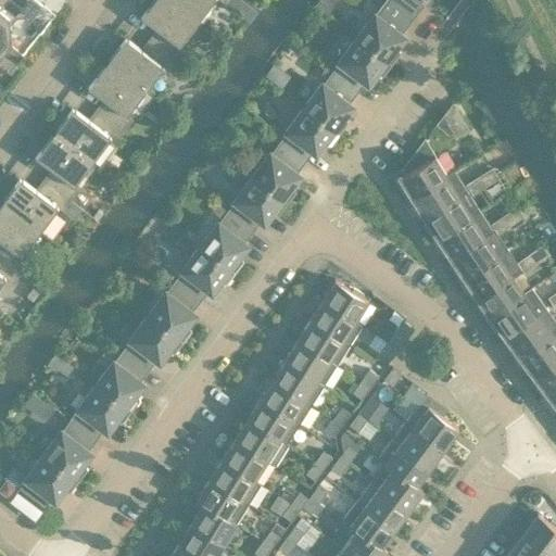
[(3,0),(0,4),(0,50),(15,63),(23,54),(11,45),(9,25),(15,17),(23,16),(28,21),(41,4),(35,0),(3,0)]
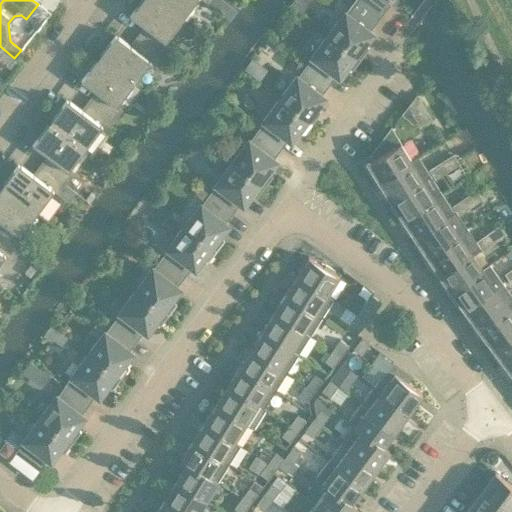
[(164,40),(181,18),(157,0),(140,0),(134,8),(137,10),(132,17),(143,26),(136,35),(165,57),(173,46),(164,40)]
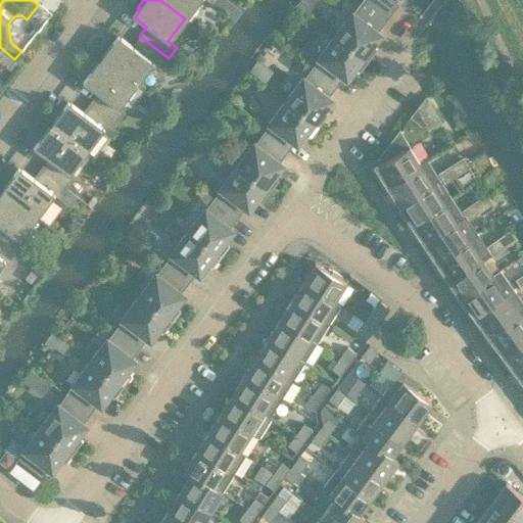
[(206,0),(210,3),(212,0),(160,0),(185,18),(197,0),(206,0)]
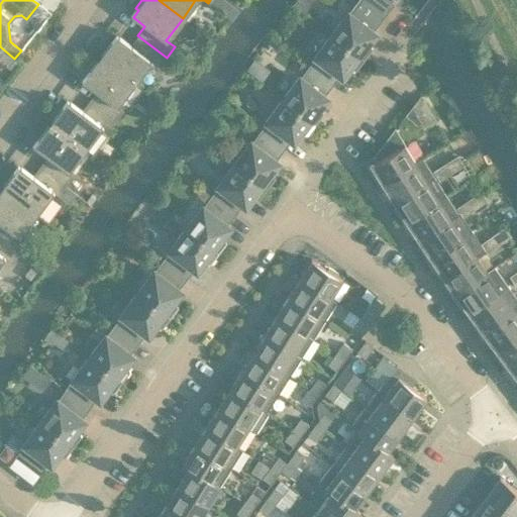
[(330,33),(364,59),(372,47),(369,41),(375,32),(371,29),(391,2),(387,0),(359,0),(350,13),(347,11),(330,33)]
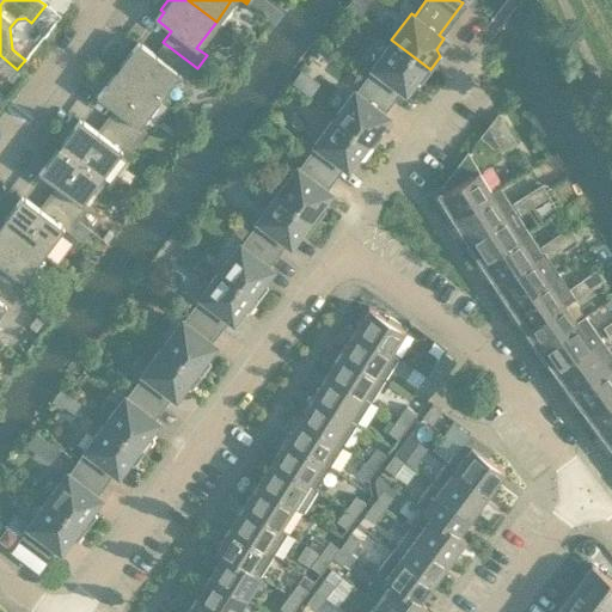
[(372,73),(366,80),(390,99),(399,87),(404,92),(412,81),(421,81),(430,69),(391,40),(371,67),(374,69),(372,73)]
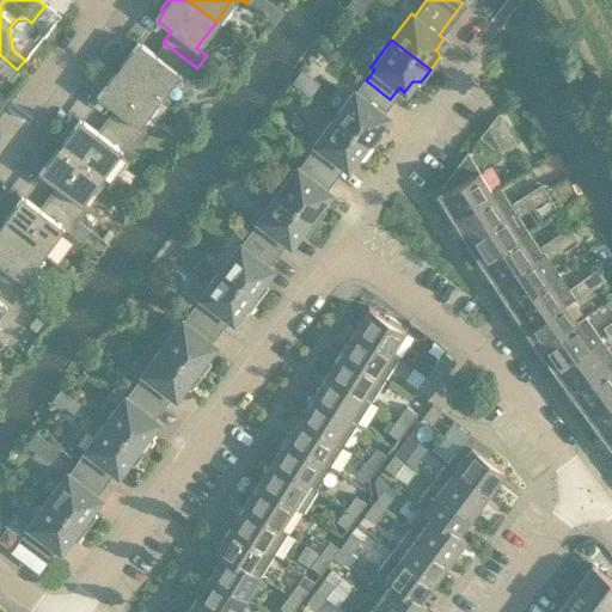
[(189,80),(197,68),(163,42),(154,53),(141,43),(135,50),(132,48),(117,67),(158,98),(178,72),(189,80)]
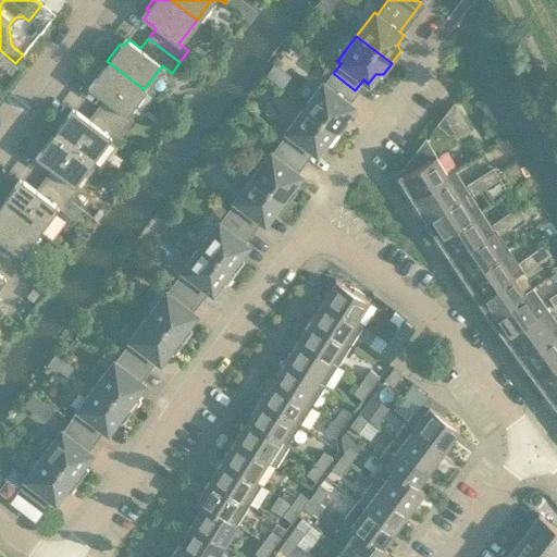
[(15,63),(0,50),(0,65),(8,72),(15,63)]
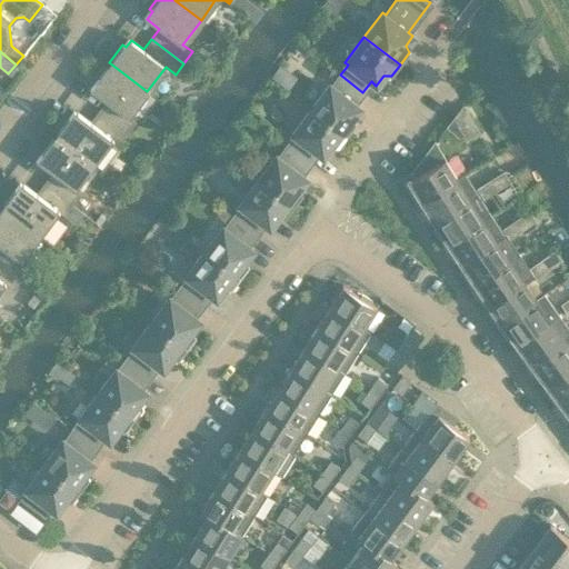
[(128,116),(147,91),(109,62),(95,81),(98,83),(92,90),(106,100),(98,110),(127,132),(127,131),(135,121),(128,116)]
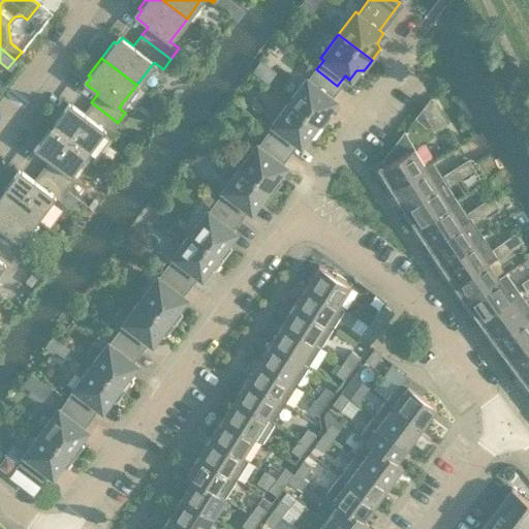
[(314,58),(308,64),(316,69),(321,63),(314,58)]
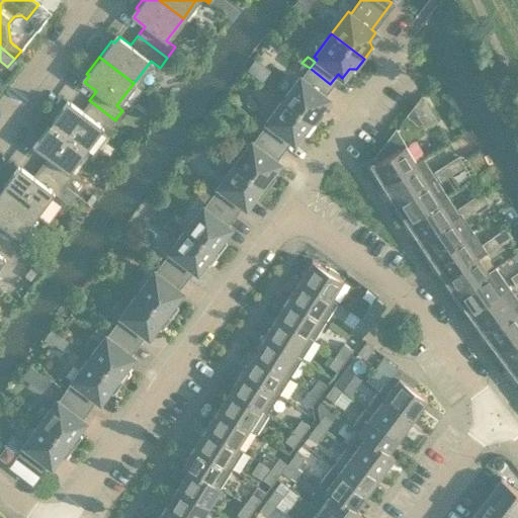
[(301,63),(299,69),(306,74),(310,68),(301,63)]
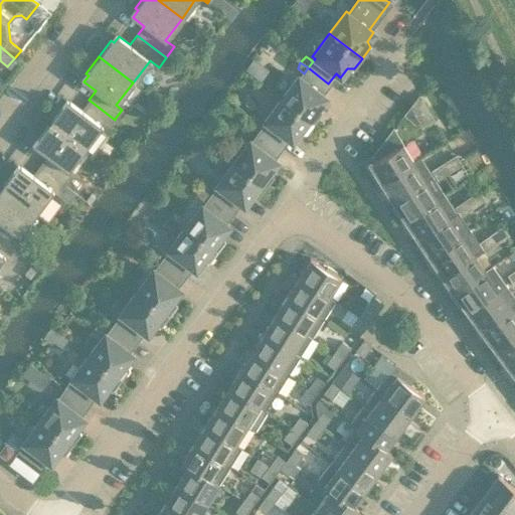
[(328,83),(308,67),(304,73),(301,77),(298,75),(281,98),(313,123),(321,112),(319,106),(325,97),(321,94),(328,83)]
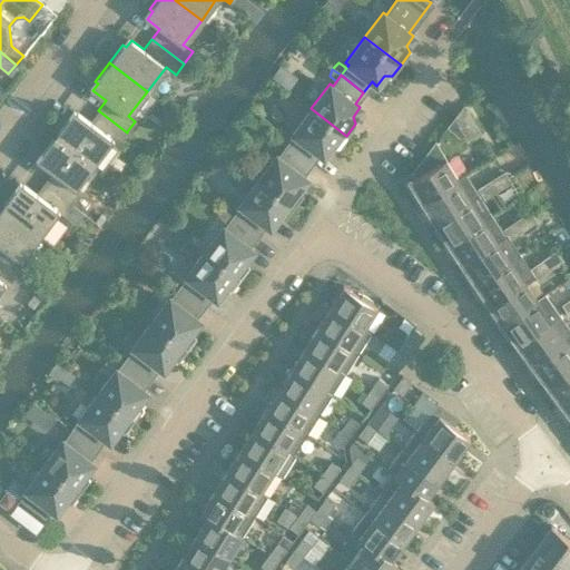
[(446,128),(459,137),(464,135),(467,139),(479,133),(463,106),(446,128)]
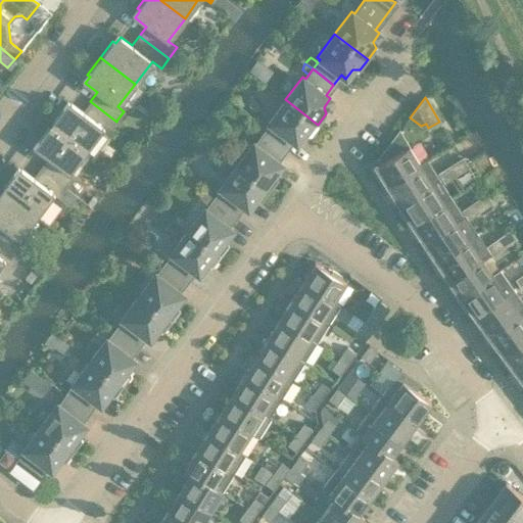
[(271,125),(264,134),(284,150),(292,140),(296,143),(303,134),(311,135),(318,125),(285,99),(268,123),(271,125)]
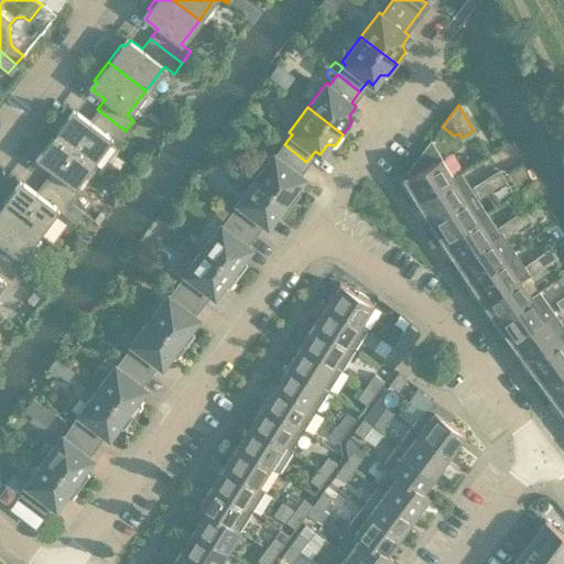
[(67,116),(54,133),(91,162),(110,138),(120,145),(129,132),(126,130),(126,131),(97,109),(89,120),(76,110),(71,118),(67,116)]
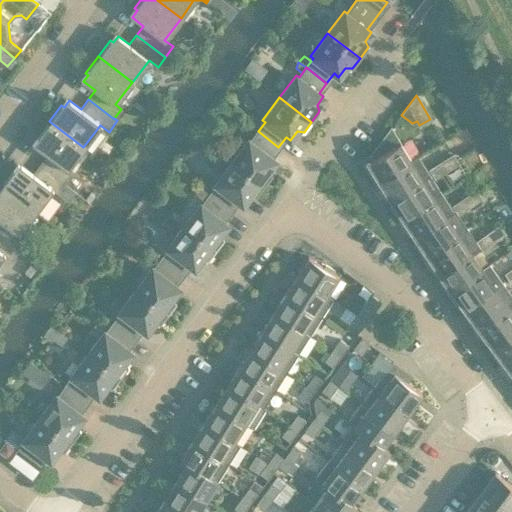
[(83,147),(49,121),(37,137),(39,139),(35,146),(46,155),(39,164),(65,184),(73,173),(67,169),(83,147)]
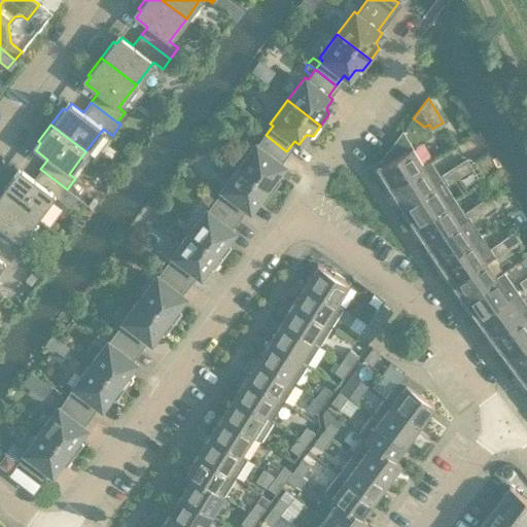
[(385,188),(386,188),(423,166),(422,166),(401,132),(388,150),(393,157),(378,166),(384,175),(380,177),(386,187),(385,188)]
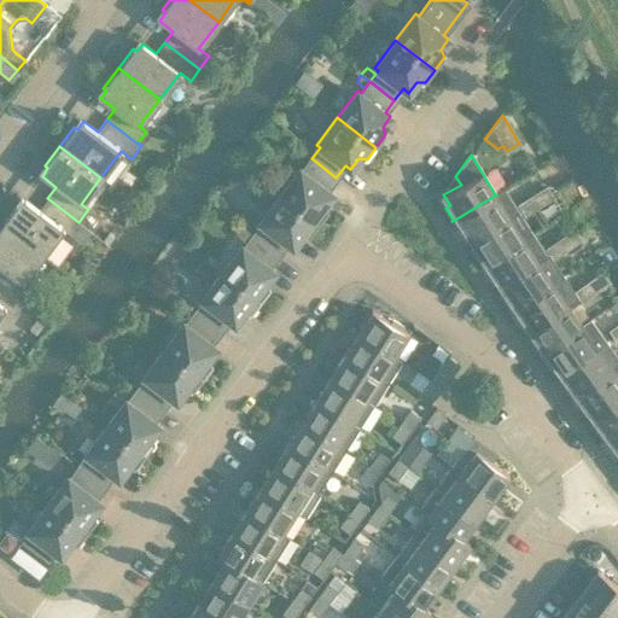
[(336,178),(312,158),(303,170),(299,168),(279,194),(318,225),(327,211),(325,204),(332,193),(327,190),(336,178)]
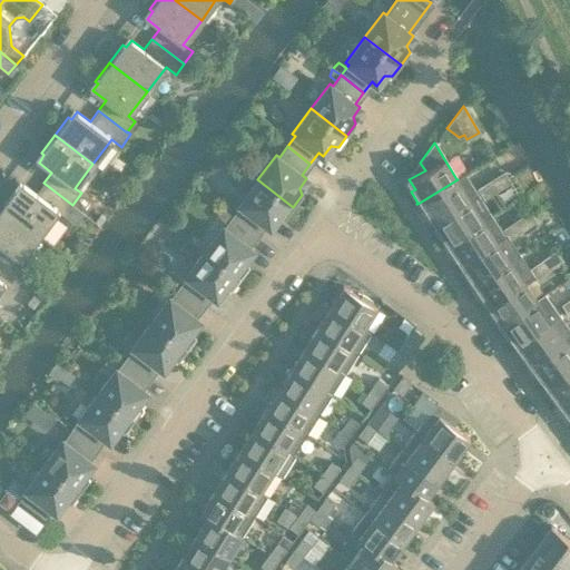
[(503,172),(491,180),(497,189),(510,182),(503,172)]
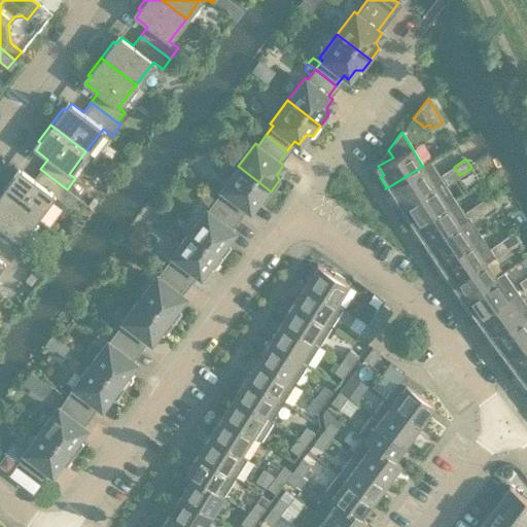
[(430,161),(422,166),(423,166),(386,188),(386,189),(387,189),(393,199),(397,197),(402,205),(442,180),(430,163),(430,162),(430,161)]
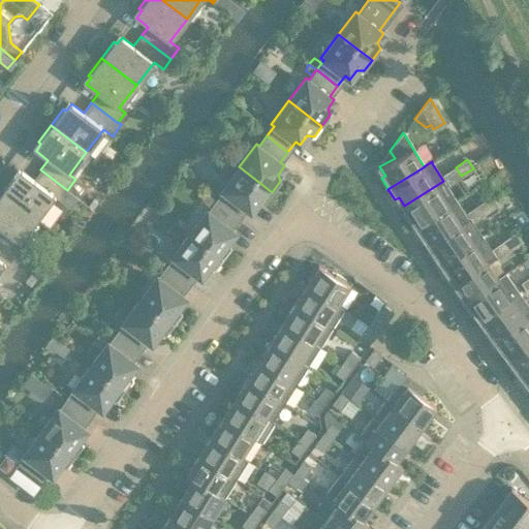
[(224,192),(217,201),(238,218),(246,208),(250,211),(256,201),(265,203),(272,192),(239,166),(221,189),(224,192)]
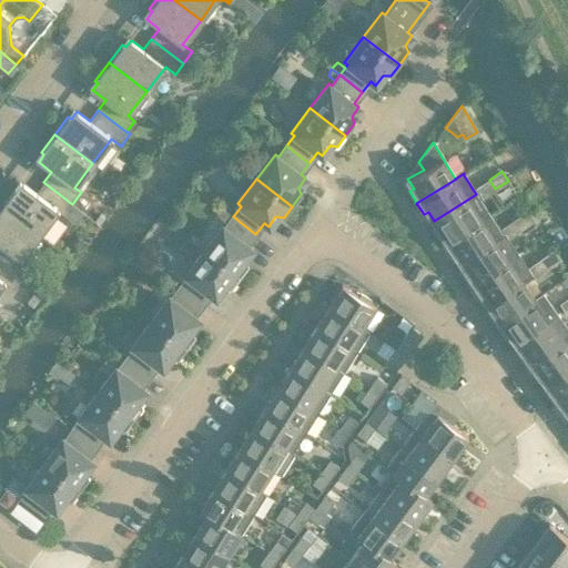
[(495,189),(489,180),(476,188),(482,198),(495,189)]
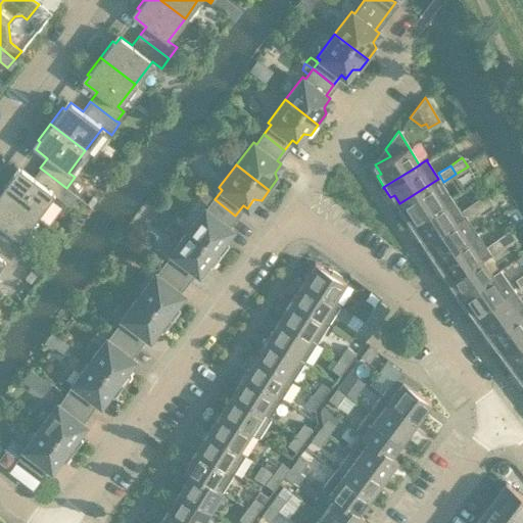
[(13,173),(1,190),(36,217),(52,194),(58,198),(66,188),(40,168),(33,177),(20,169),(16,175),(13,173)]
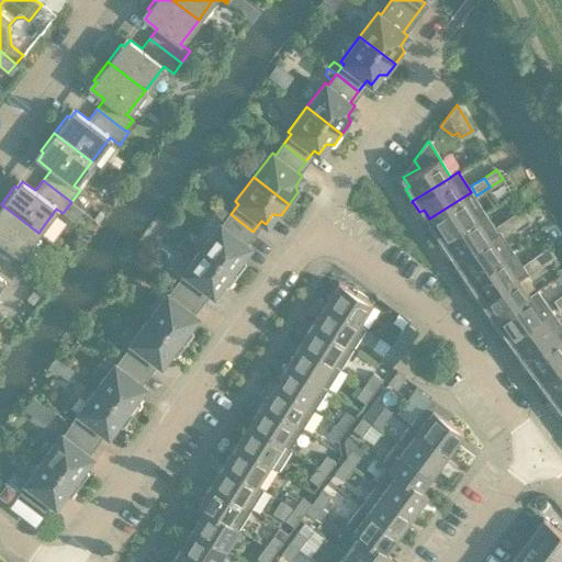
[(437,242),(437,243),(484,212),(484,211),(483,212),(471,192),(429,218),(435,228),(431,231),(438,240),(437,242)]
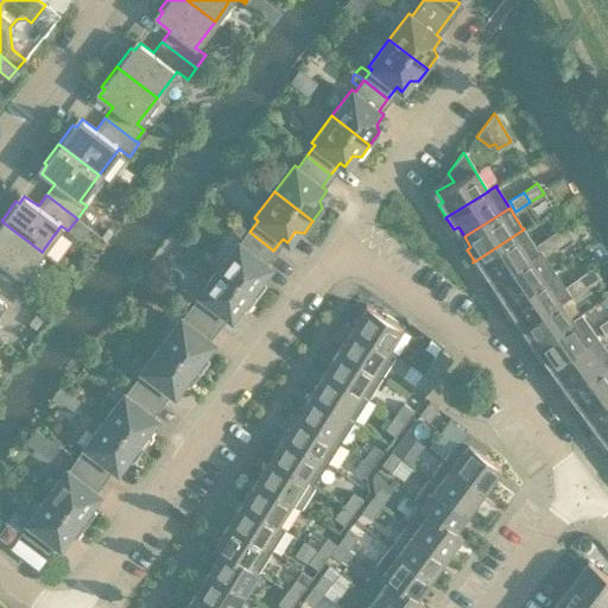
[(42,252),(1,221),(0,221),(0,279),(24,298),(32,285),(21,278),(42,252)]
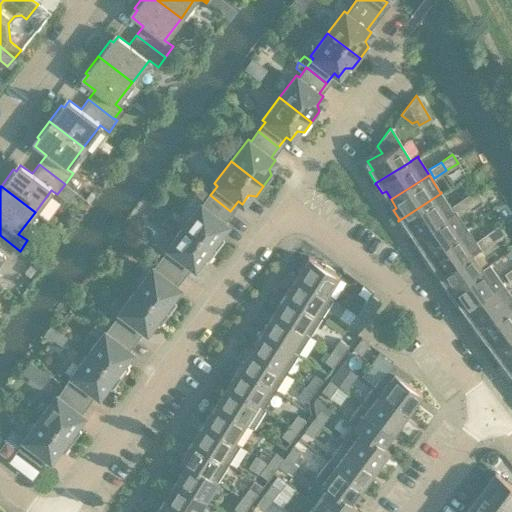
[(195,193),(205,201),(210,195),(199,187),(195,193)]
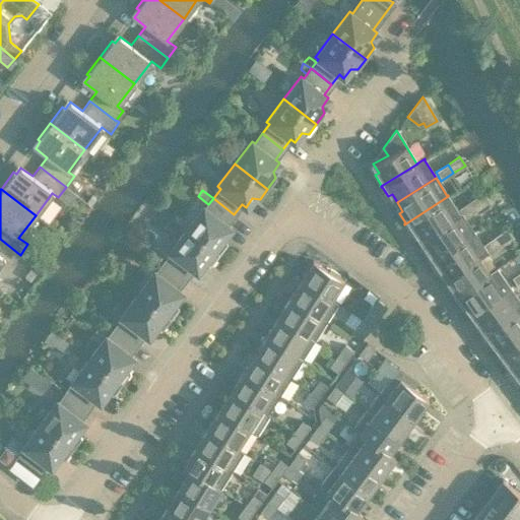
[(471,201),(476,209),(489,202),(482,193),(471,201)]
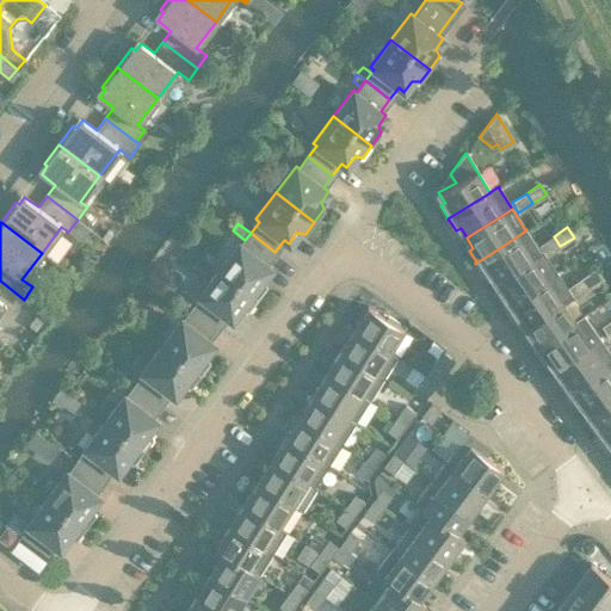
[(526,230),(475,264),(476,264),(477,264),(485,275),(488,272),(495,282),(532,258),(539,253),(526,232),(526,230)]
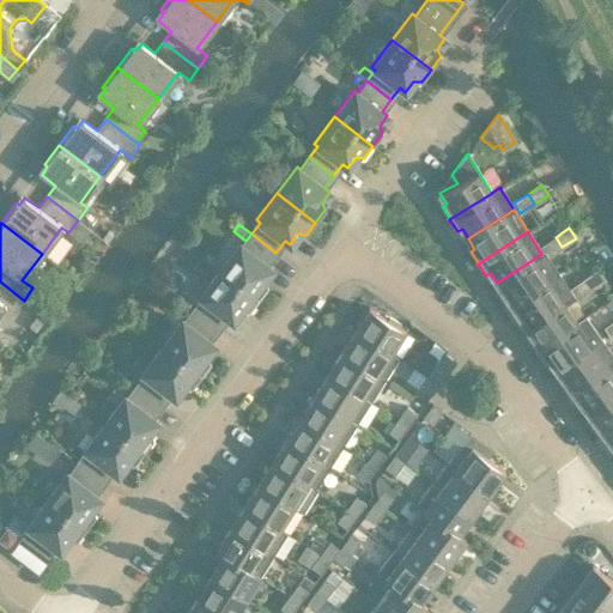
[(275,253),(252,234),(242,246),(240,243),(219,269),(258,299),(267,286),(265,279),(272,268),(267,263),(275,253)]
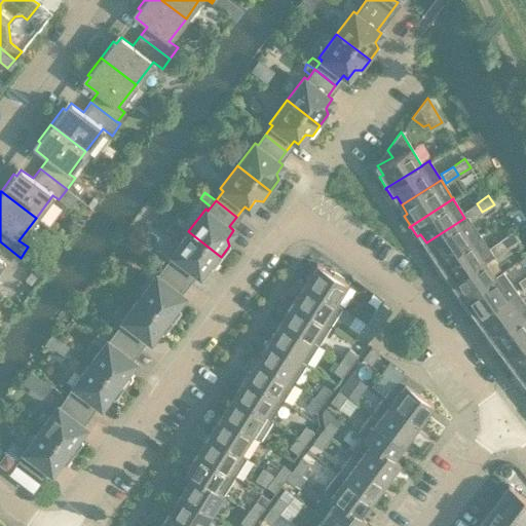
[(471,220),(482,212),(477,203),(464,211),(467,216),(471,220)]
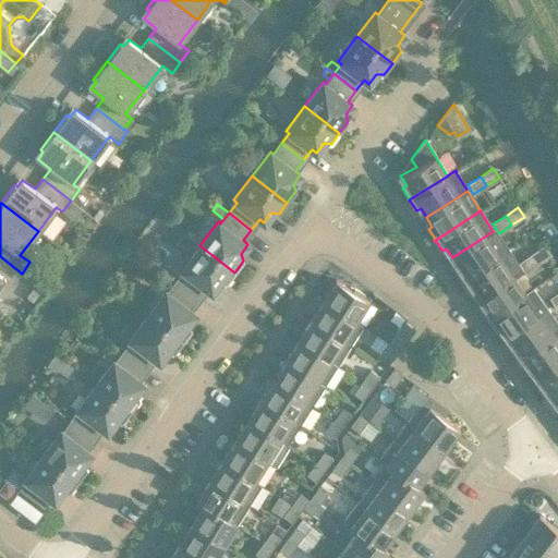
[(486,235),(452,257),(458,266),(455,269),(461,279),(460,280),(509,247),(499,233),(496,229),(493,231),(486,235)]
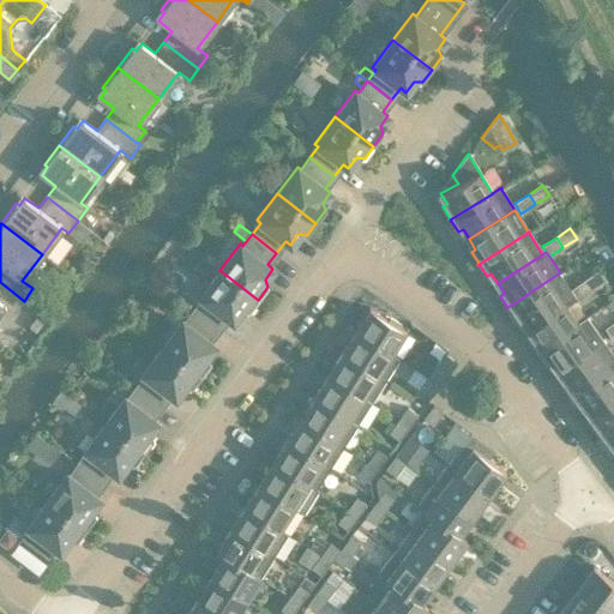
[(198,305),(194,311),(218,330),(227,318),(233,323),(240,312),(250,312),(258,300),(220,270),(199,296),(203,299),(198,305)]
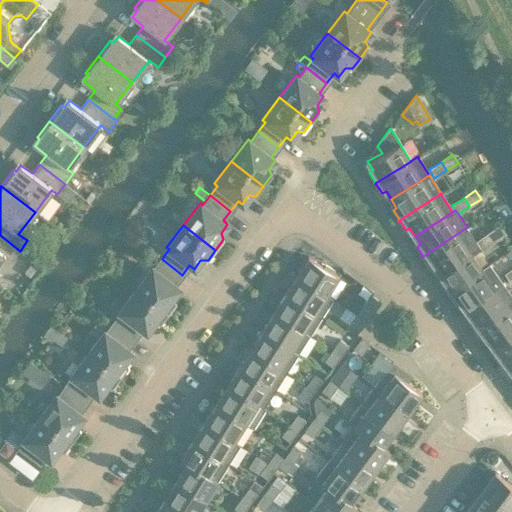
[(499,225),(487,233),(493,242),(504,234),(499,225)]
